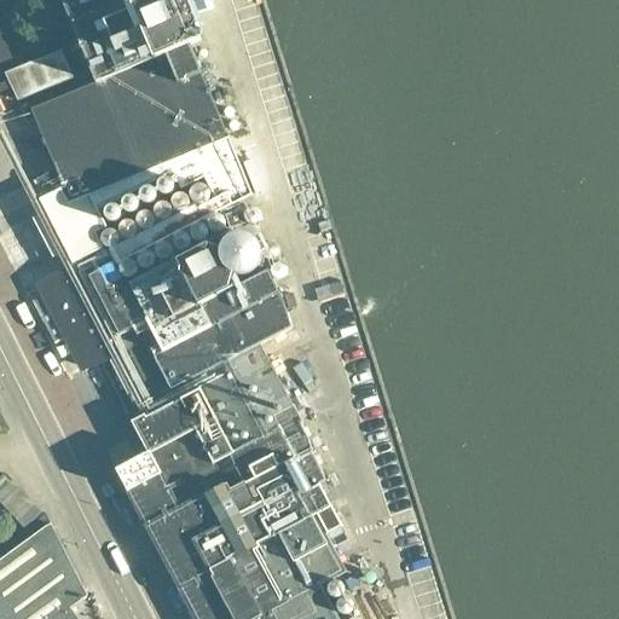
[(186,0),(61,0),(63,4),(0,29),(0,115),(19,106),(27,122),(35,117),(57,166),(36,175),(45,194),(47,192),(81,261),(41,283),(85,368),(99,359),(146,452),(115,469),(194,618),(337,618),(320,585),(346,572),(314,513),(305,518),(299,505),(313,498),(308,491),(310,490),(308,487),(324,480),(308,447),(306,438),(299,423),(301,422),(259,343),(291,328),(282,298),(266,268),(233,285),(231,281),(233,273),(241,275),(247,273),(253,268),(258,264),(260,256),(259,248),(255,241),(249,236),(241,233),(233,235),(226,238),(221,246),(219,253),(132,298),(115,264),(227,206),(225,201),(223,196),(224,191),(227,186),(232,183),(238,183),(243,186),(244,186),(247,183),(241,166),(237,165),(236,166),(236,168),(233,171),(231,172),(227,173),(225,173),(223,173),(219,172),(217,171),(213,174),(203,179),(212,195),(210,201),(195,208),(194,206),(109,249),(82,196),(227,137),(189,45),(203,39),(186,0)]
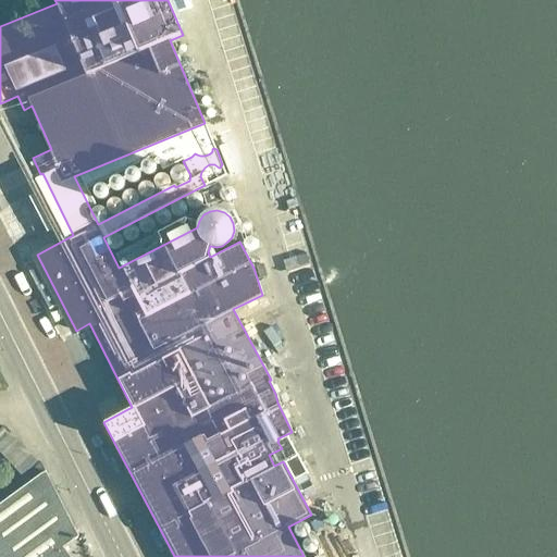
[(264,190),(289,182),(273,136),(248,145),(264,190)]
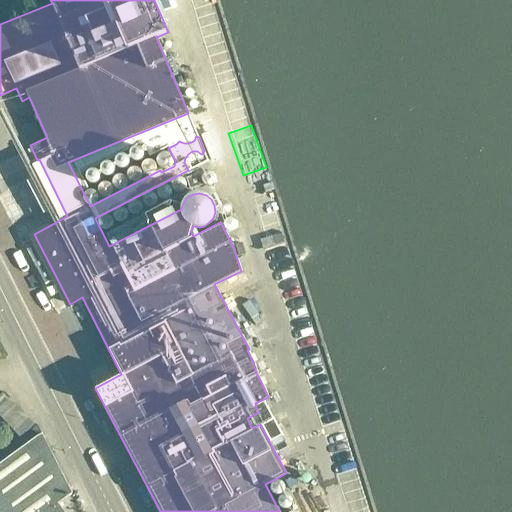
[(90,160),(97,177),(127,164),(120,147),(90,160)]
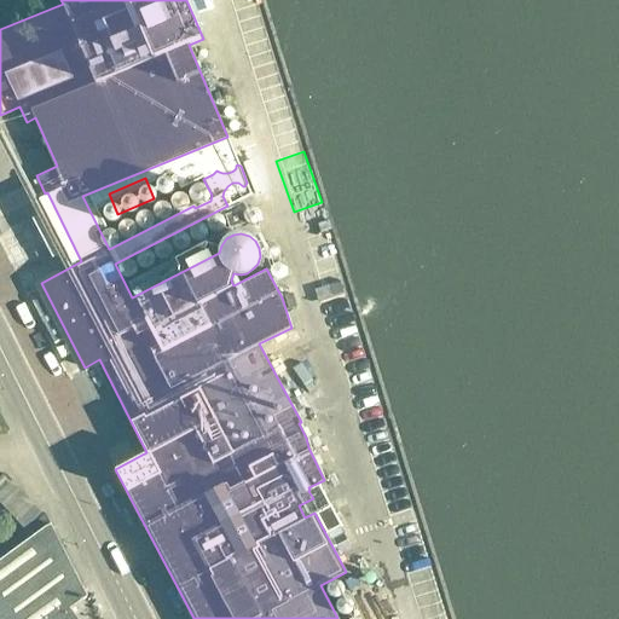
[(44,513),(42,514),(16,538),(13,534),(0,548),(0,618),(75,618),(68,608),(86,595),(50,524),(44,513)]
